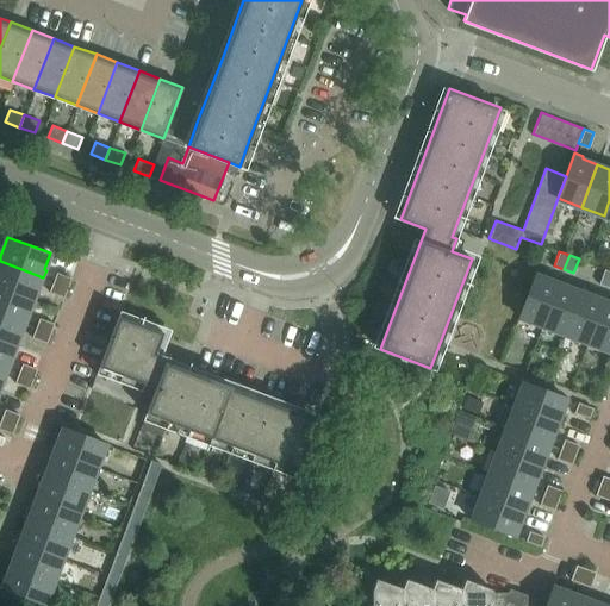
[(41,285),(43,277),(0,261),(0,286),(32,299),(38,283),(41,285)]
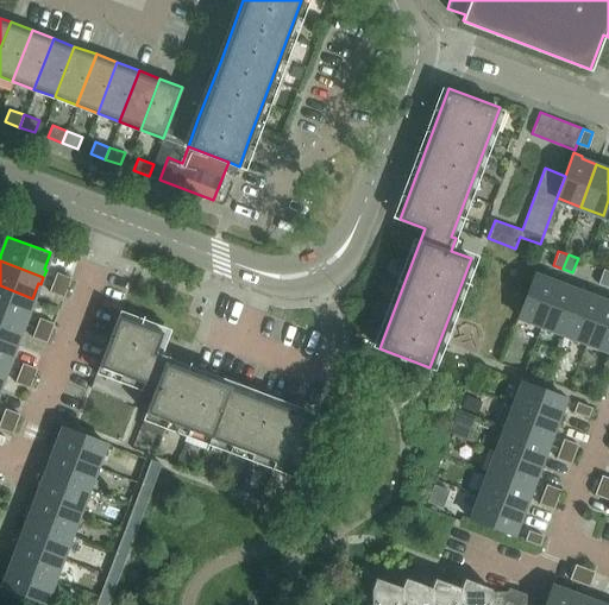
[(608,285),(608,283),(608,270),(604,268),(598,282),(608,285)]
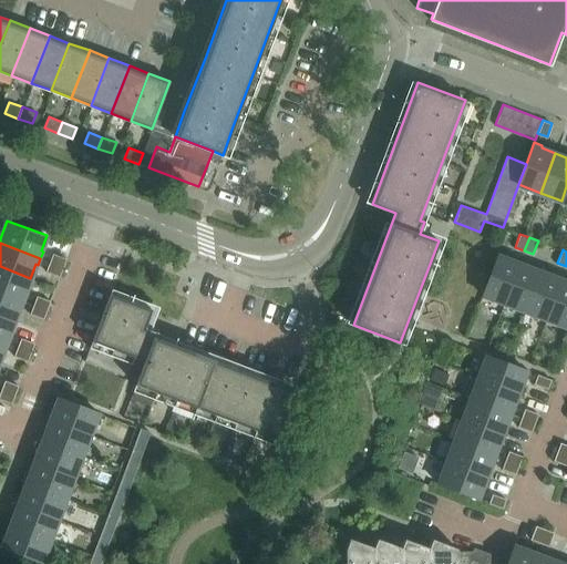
[(63,267),(66,257),(53,253),(50,262),(63,267)]
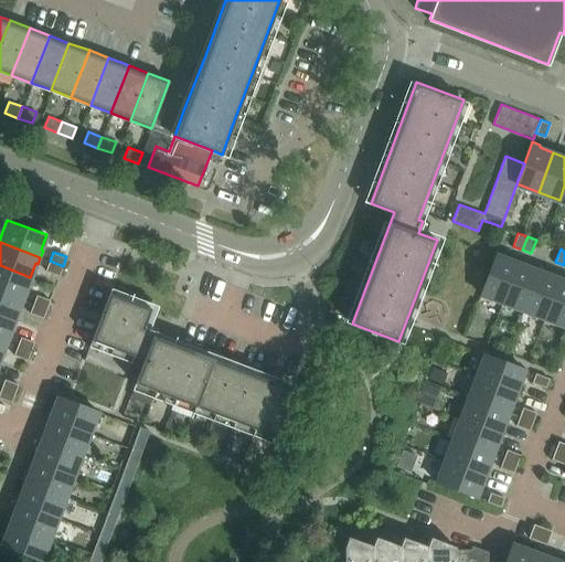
[(502,301),(519,260),(512,257),(511,260),(496,254),(480,293),(502,301)]
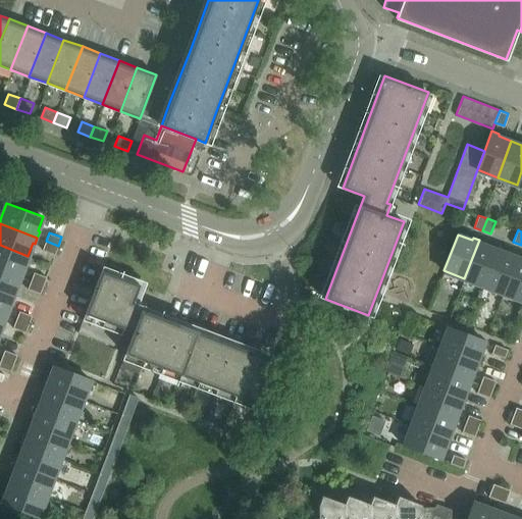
[(484,286),(498,250),(484,245),(485,243),(479,240),(464,278),(484,286)]
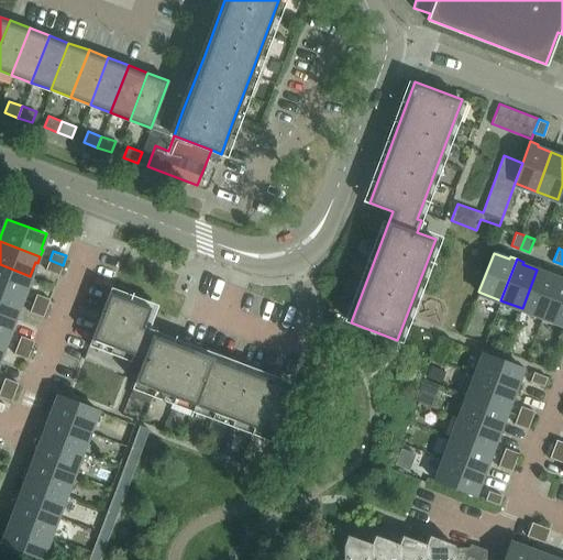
[(59,274),(63,265),(50,260),(46,268),(59,274)]
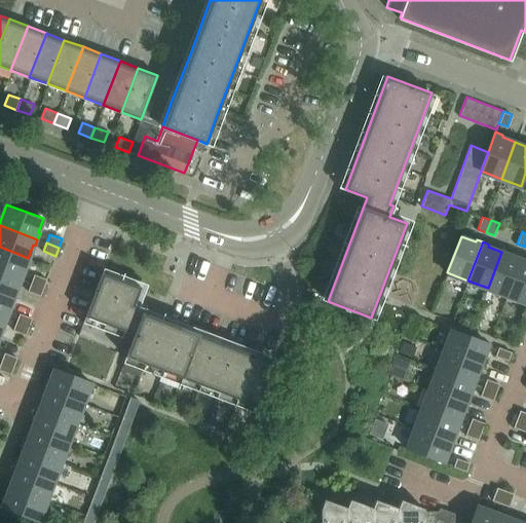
[(23,271),(28,258),(0,247),(0,269),(23,278),(25,272),(23,271)]
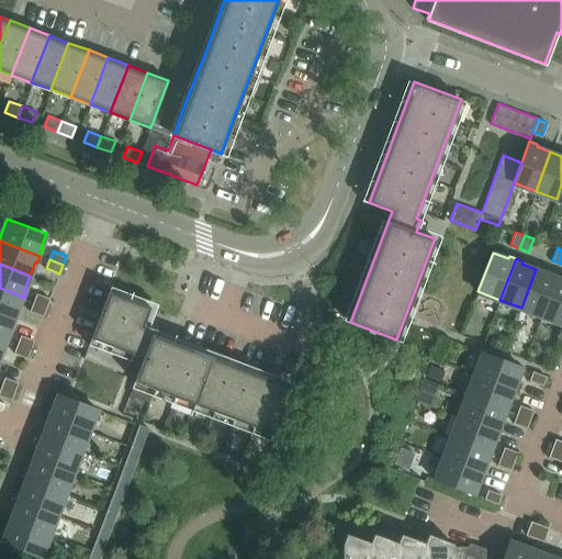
[(541,315),(558,275),(551,271),(550,274),(536,269),(521,308),(541,315)]
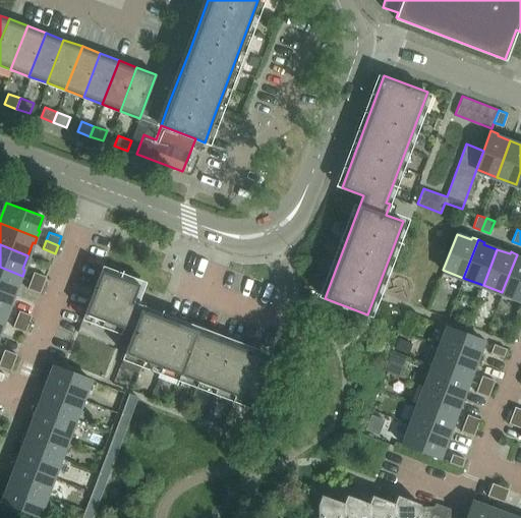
[(520,299),(520,255),(517,254),(502,292),(520,299)]
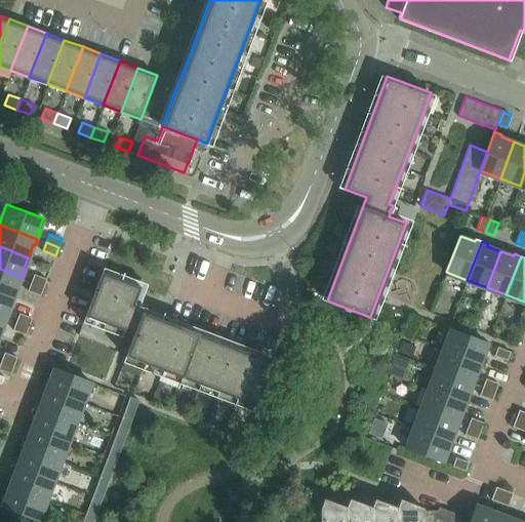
[(21,284),(23,278),(0,269),(0,291),(13,296),(18,283),(21,284)]
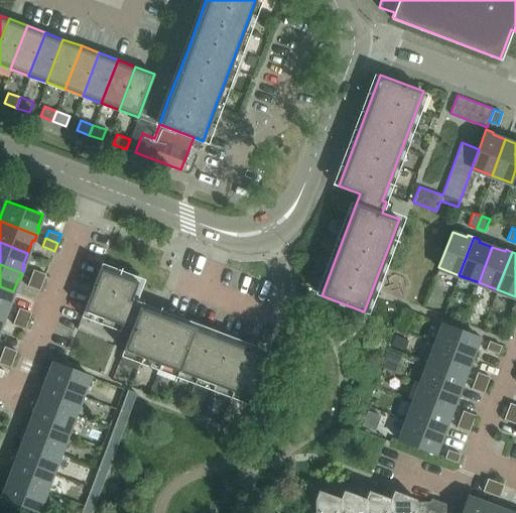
[(268,355),(141,306),(142,302),(132,298),(138,281),(100,266),(78,328),(115,342),(122,324),(131,328),(123,349),(252,398),(268,355)]
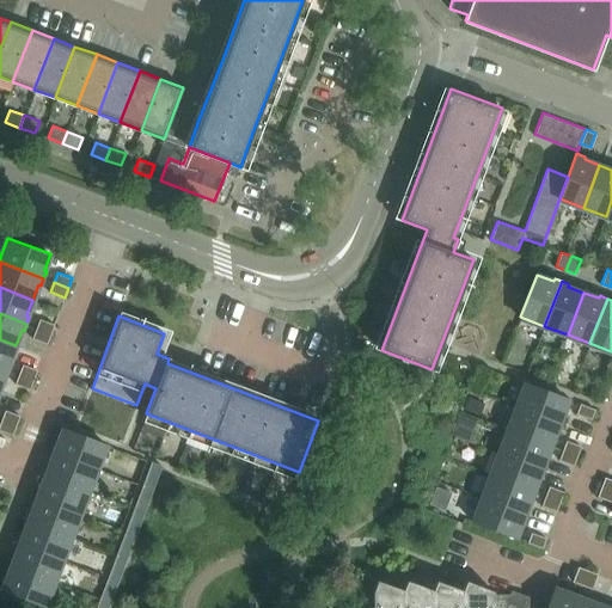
[(50,333),(54,324),(40,318),(36,327),(50,333)]
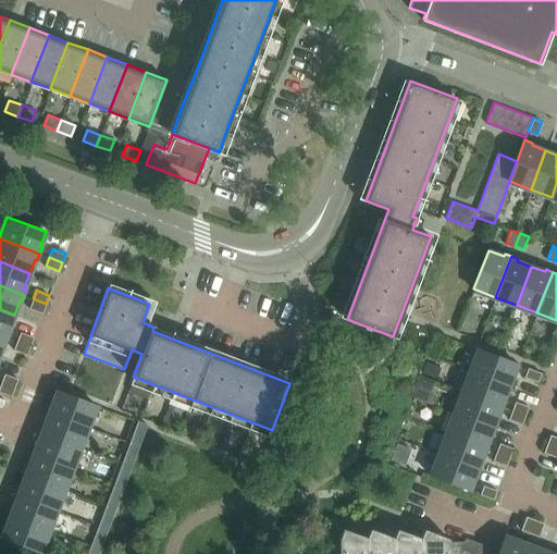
[(42,312),(46,304),(33,298),(29,307),(42,312)]
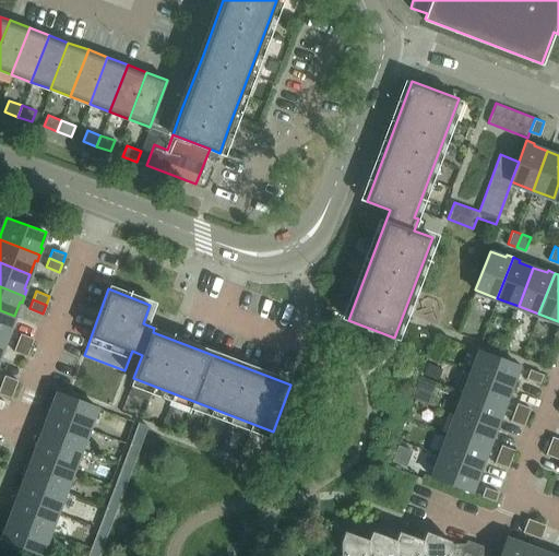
[(9,330),(14,316),(0,310),(0,334),(9,338),(11,331),(9,330)]
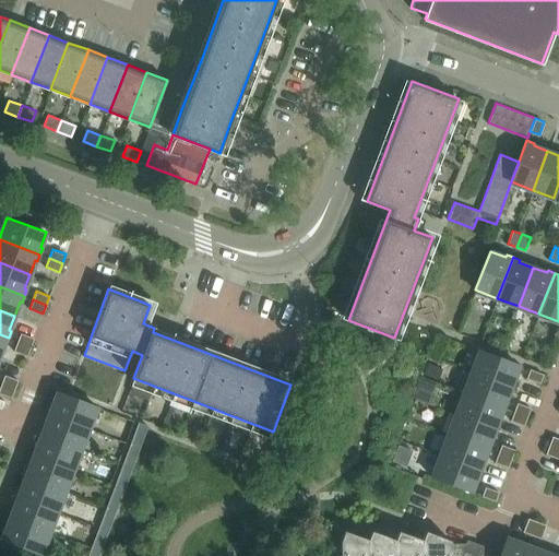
[(31,346),(34,338),(21,332),(18,341),(31,346)]
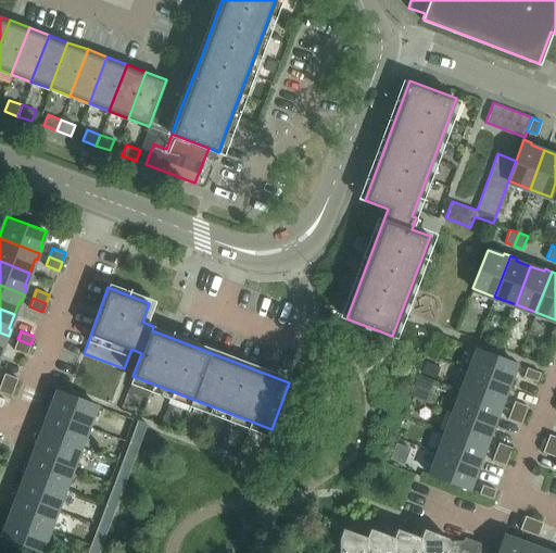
[(27,353),(30,344),(17,339),(14,348),(27,353)]
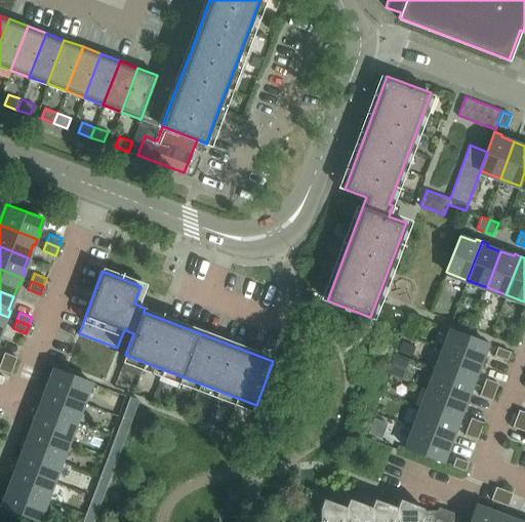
[(487,350),(490,343),(451,328),(443,349),(480,362),(485,349),(487,350)]
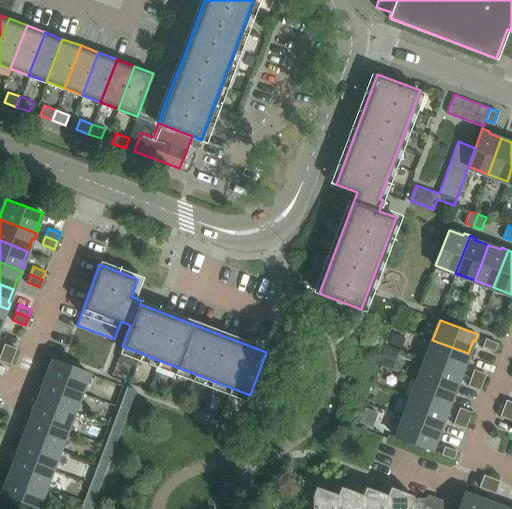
[(495,350),(498,342),(486,337),(483,345),(495,350)]
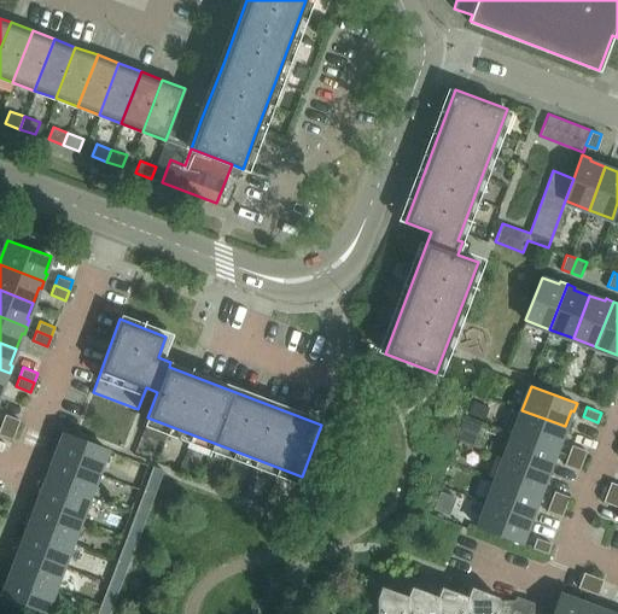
[(559,442),(565,426),(522,410),(513,433),(559,450),(561,443),(559,442)]
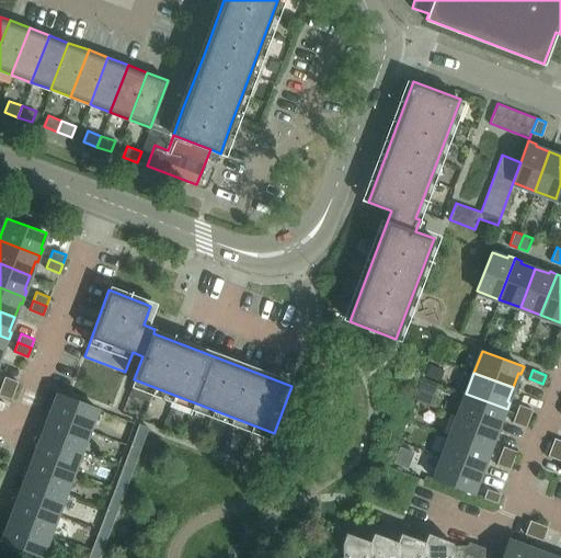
[(15,389),(19,380),(4,375),(1,384),(15,389)]
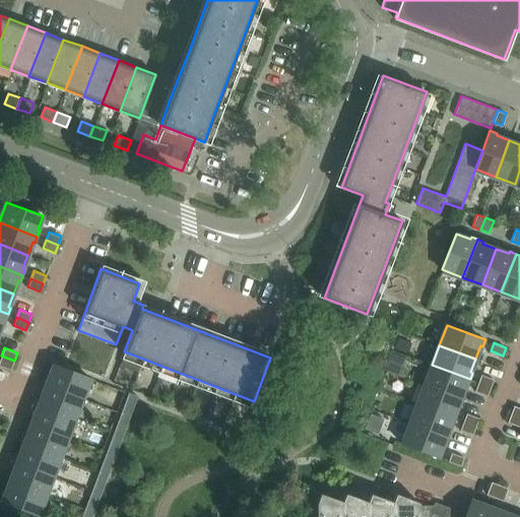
[(0,365),(10,369),(14,361),(1,356),(0,360),(0,365)]
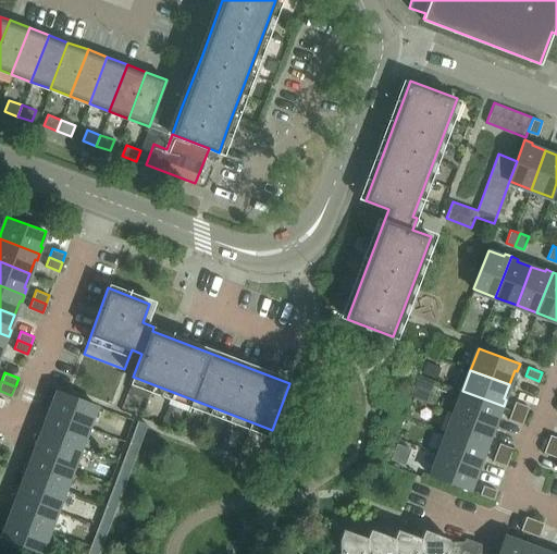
[(88,426),(97,404),(58,390),(52,405),(50,404),(48,410),(88,426)]
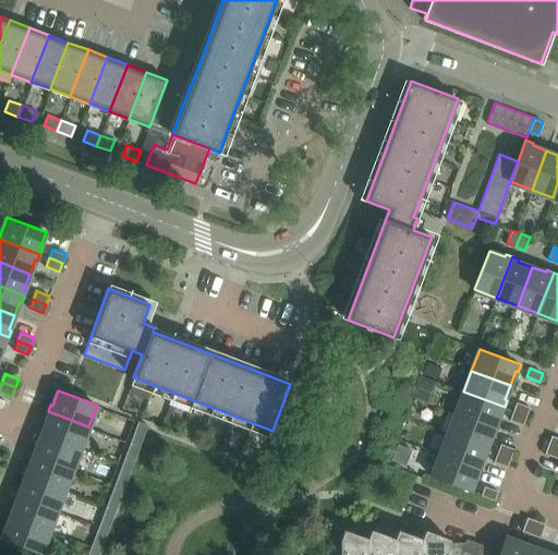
[(501,413),(505,407),(463,391),(456,412),(494,426),(499,412),(501,413)]
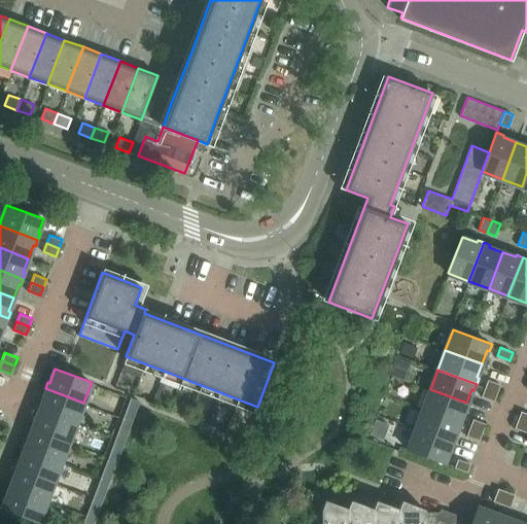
[(497,392),(500,383),(488,379),(485,387),(497,392)]
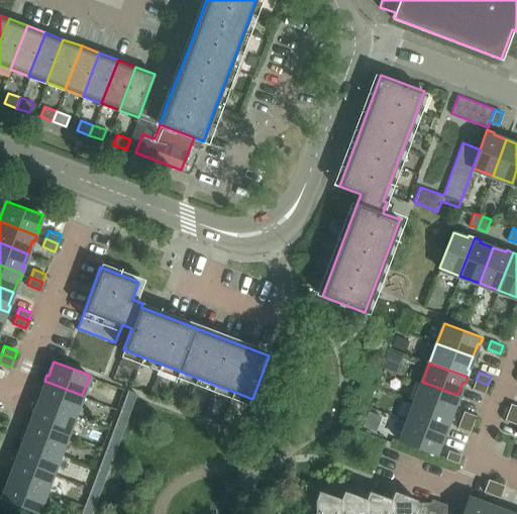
[(485,393),(488,385),(476,380),(473,388),(485,393)]
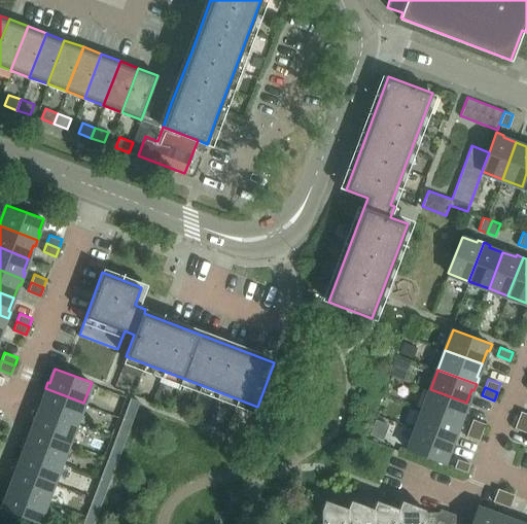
[(76,422),(83,403),(45,388),(42,394),(44,395),(39,409),(76,422)]
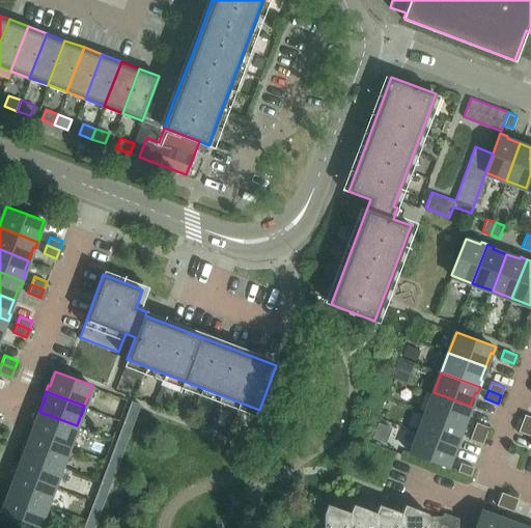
[(465,419),(470,406),(434,392),(425,412),(465,426),(467,420),(465,419)]
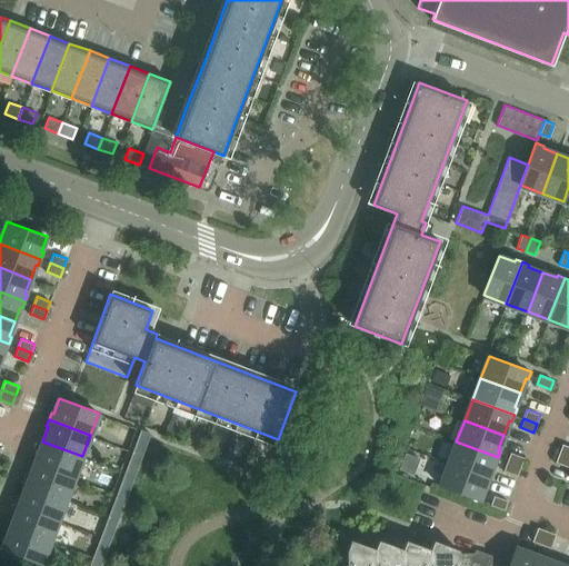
[(142,454),(150,433),(141,429),(133,450),(142,454)]
